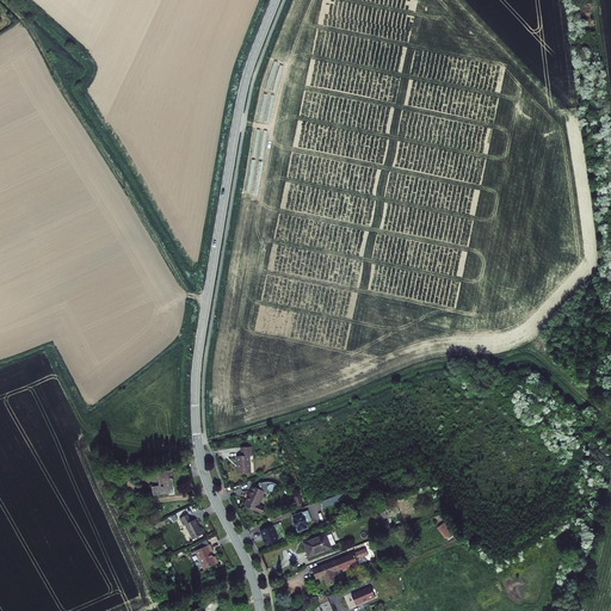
[(253,457),(253,449),(242,449),(242,457),(239,458),(240,475),(252,474),(251,457),(253,457)]
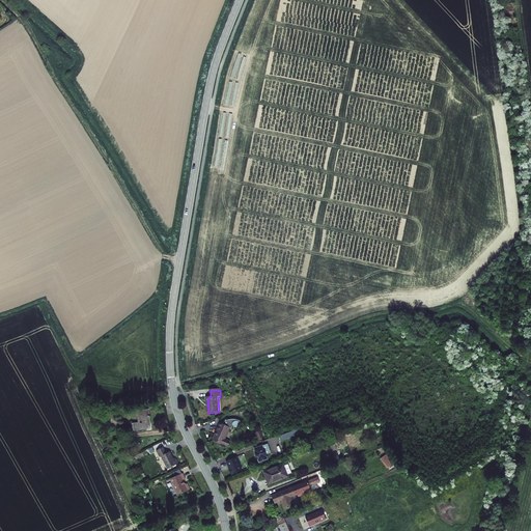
[(134,429),(150,428),(149,416),(149,410),(137,411),(138,423),(134,423),(134,429)]
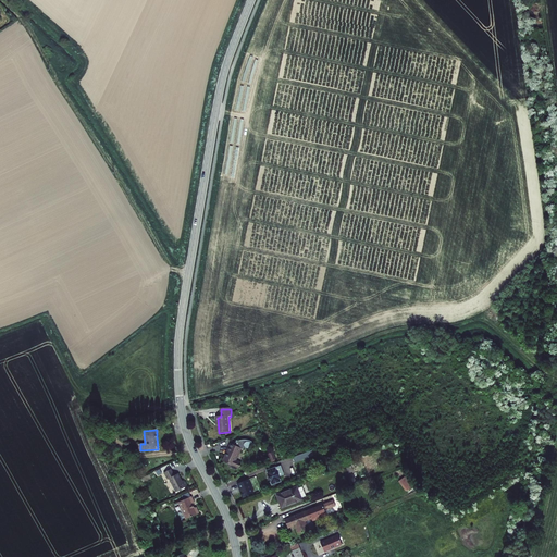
[(96,443),(102,457),(108,454),(101,441),(96,443)]
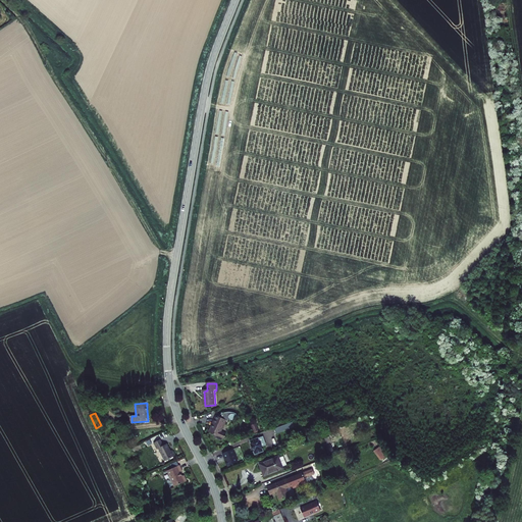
[(223,415),(221,414),(219,419),(216,417),(208,433),(215,436),(214,438),(220,441),(221,439),(222,440),(225,435),(220,433),(225,422),(227,423),(231,414),(230,414),(230,413),(229,413),(228,413),(227,414),(226,414),(225,414),(224,414),(224,415),(223,415)]
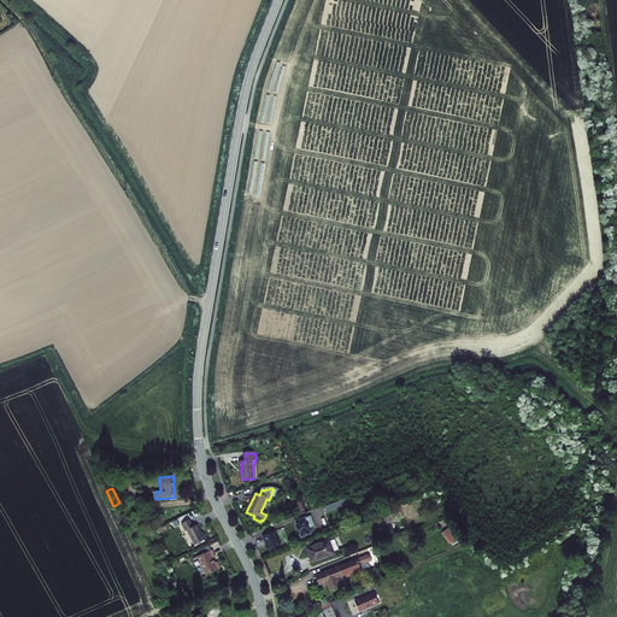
[(338,501),(325,505),(328,512),(340,507),(338,501)]
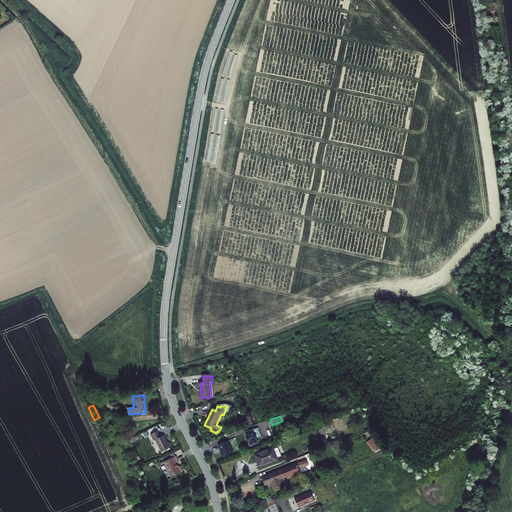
[(161,435),(159,430),(154,432),(163,451),(172,446),(169,440),(168,441),(165,434),(161,435)]
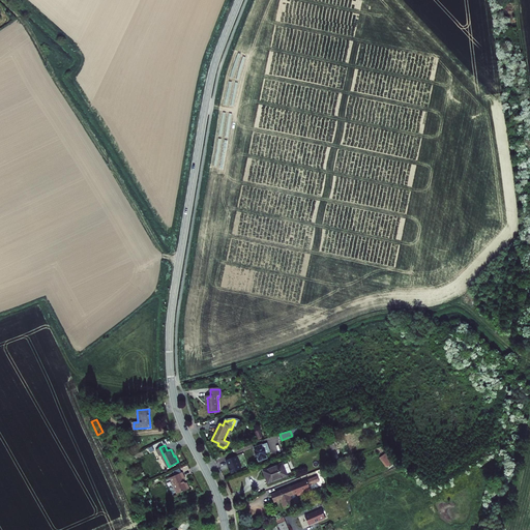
[(167,467),(169,467),(159,447),(157,447),(156,448),(158,454),(160,453),(167,467)]
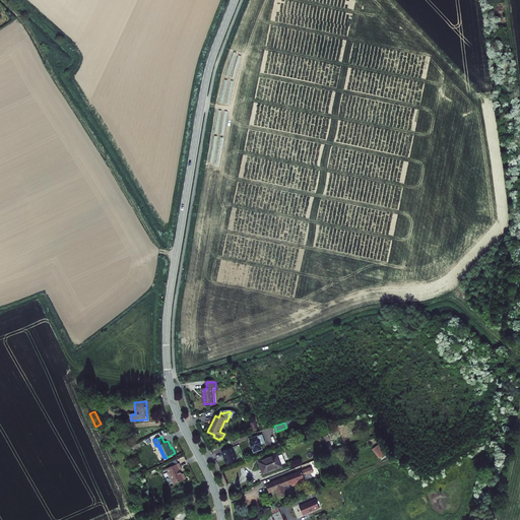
[(263,451),(258,439),(250,442),(254,454),(263,451)]
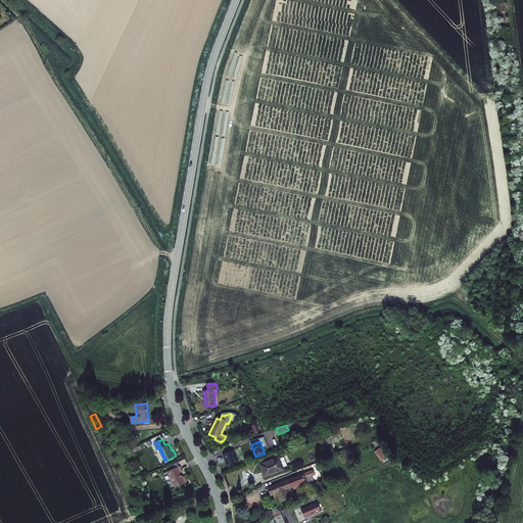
[(381,446),(374,452),(381,461),(387,457),(381,446)]
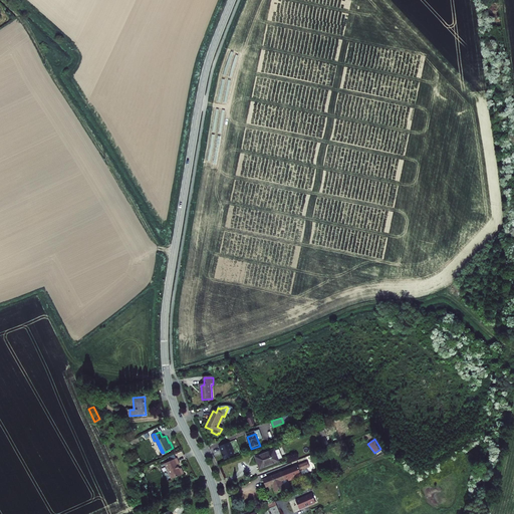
[(230,442),(219,446),(223,459),(234,456),(230,442)]
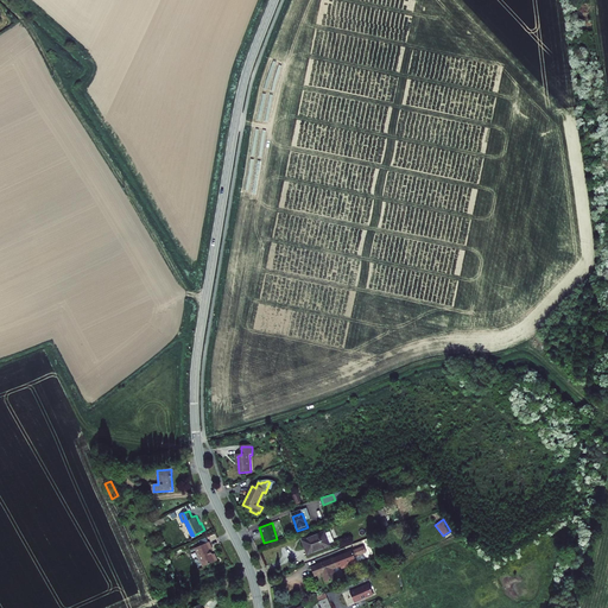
[(304,542),(309,555),(330,546),(325,533),(322,534),(321,532),(309,537),(310,539),(304,542)]
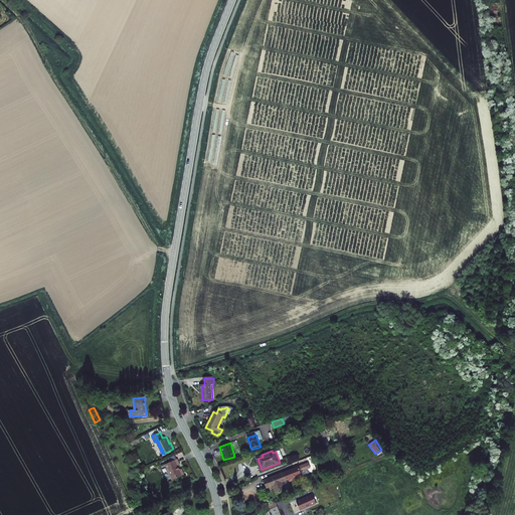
[(177,459),(168,463),(175,479),(182,476),(178,466),(179,465),(177,459)]
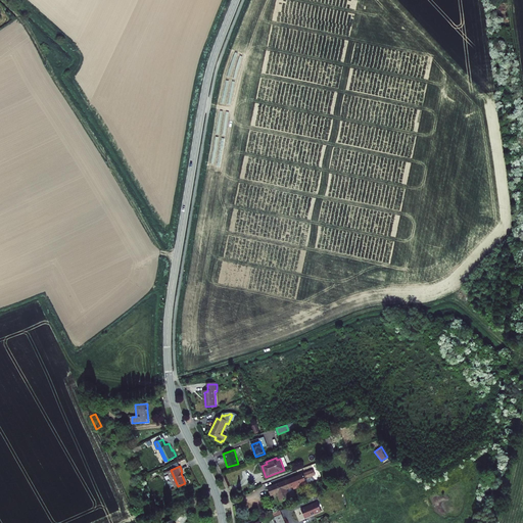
[(175,487),(178,486),(171,470),(168,471),(175,487)]
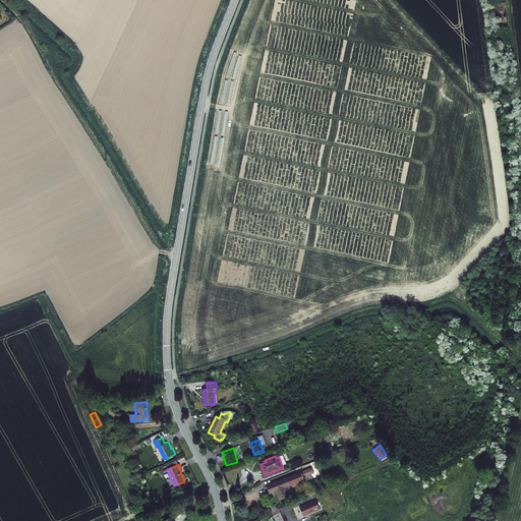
[(319,474),(316,468),(307,472),(308,477),(319,474)]
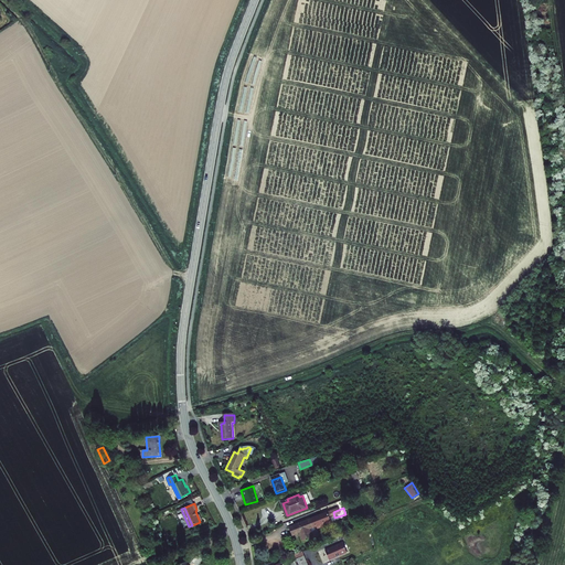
[(316,525),(312,516),(290,526),(295,535),(300,532),(305,541),(316,536),(311,528),(316,525)]
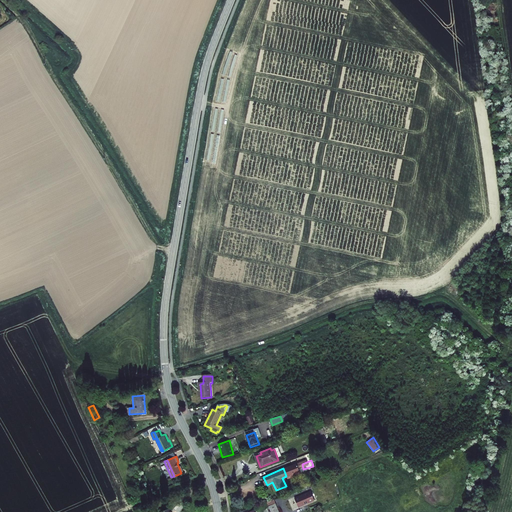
[(311,490),(295,497),(299,506),(315,499),(311,490)]
